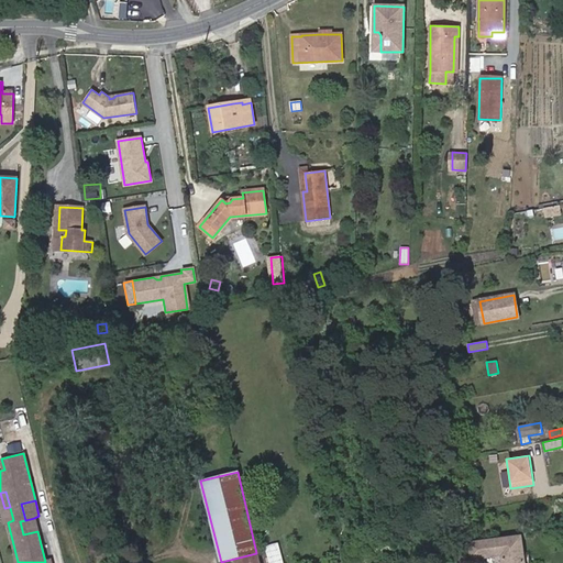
[(25,520),(20,521),(23,534),(37,531),(34,518),(25,520)]
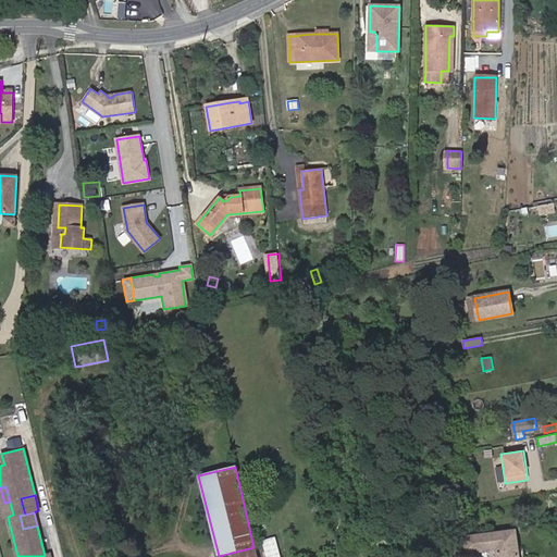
[(517,556),(515,532),(465,539),(467,553),(498,548),(498,556),(517,556)]
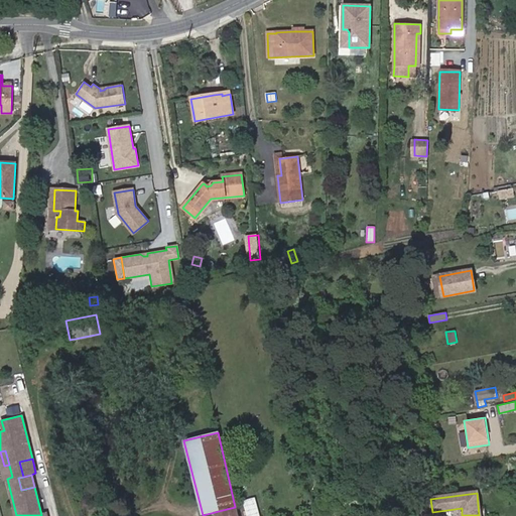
[(95,505),(95,503),(95,500),(93,498),(90,497),(89,497),(87,497),(85,498),(84,500),(83,503),(83,506),(85,507),(87,509),(89,509),(91,509),(94,507),(95,505)]
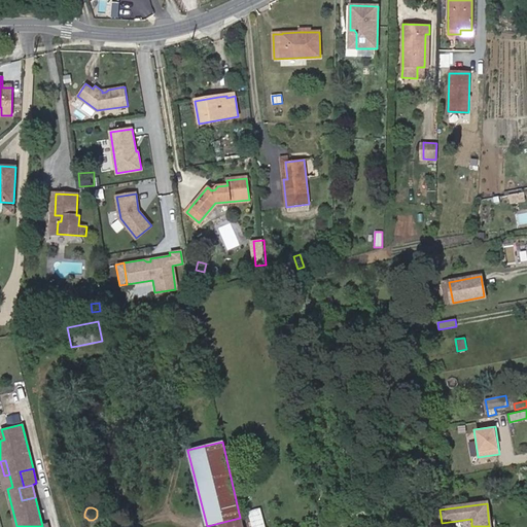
[(265,526),(259,510),(249,512),(252,526),(265,526)]
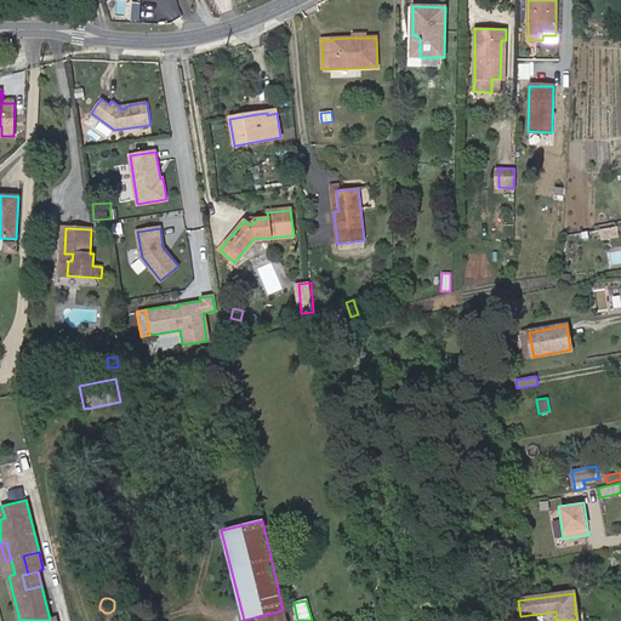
[(285,620),(283,610),(258,616),(258,620),(263,620),(268,619),(268,620),(285,620)]
